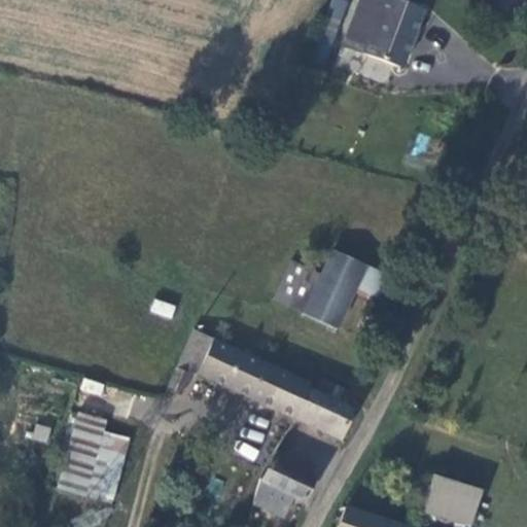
[(330,0),(329,26),(343,27),(344,0),(330,0)]
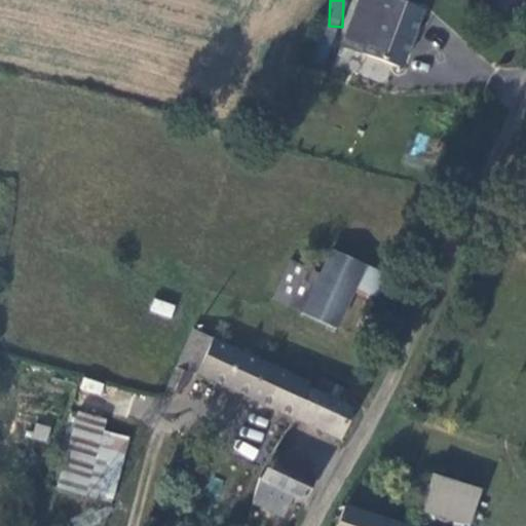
[(419,0),(418,0),(359,0),(346,40),(403,59),(419,0)]
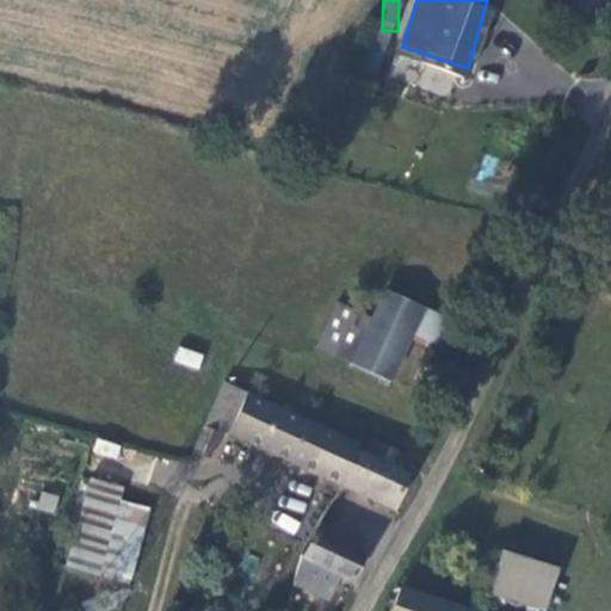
[(610,0),(588,0),(588,2),(610,11),(610,8),(610,0)]
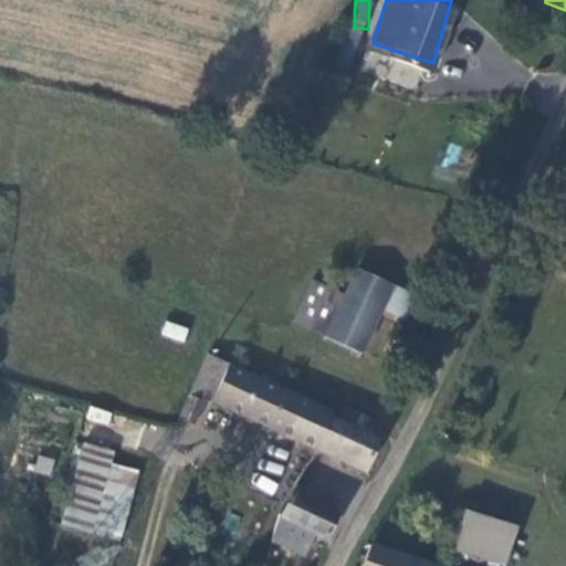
[(365,258),(354,282),(334,323),(333,327),(368,344),(390,297),(401,274),(365,258)]
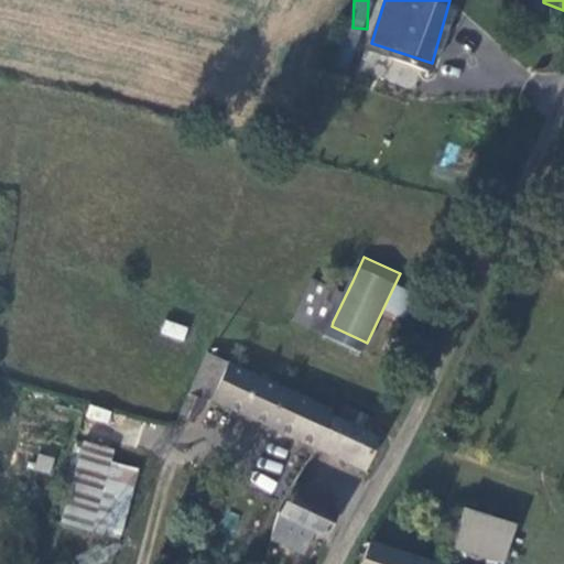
[(353,281),(336,273),(317,314),(333,322),(353,281)]
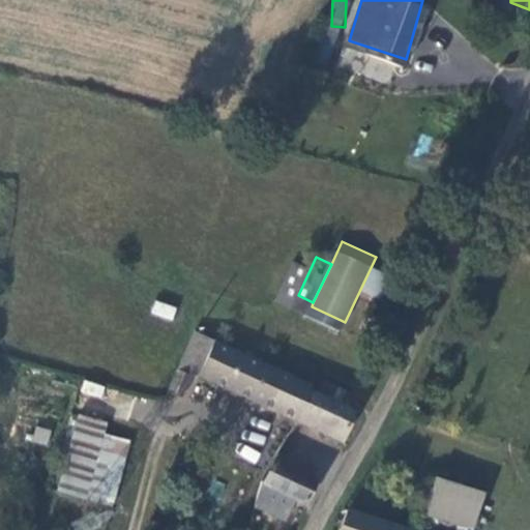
[(405,295),(415,275),(376,257),(365,278),(405,295)]
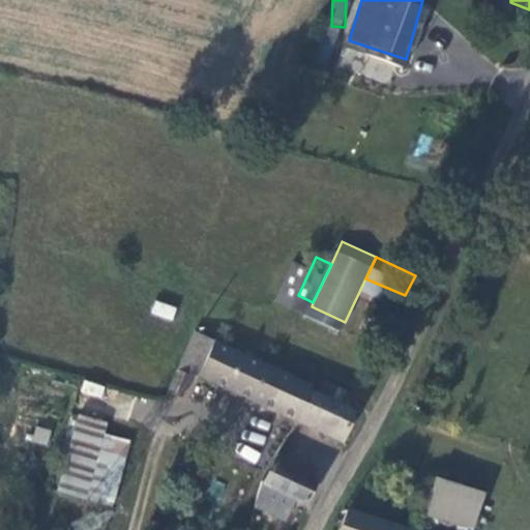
[(149,315),(173,321),(176,306),(153,300),(149,315)]
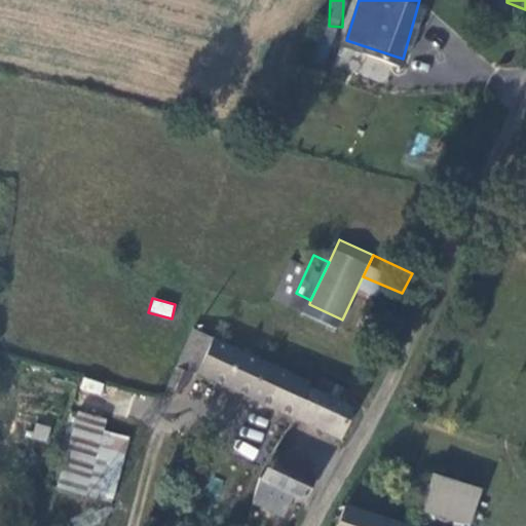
[(278,395),(296,403),(310,376),(312,372),(268,350),(201,321),(175,371),(186,377),(194,362),(200,364),(204,359),(278,395)]
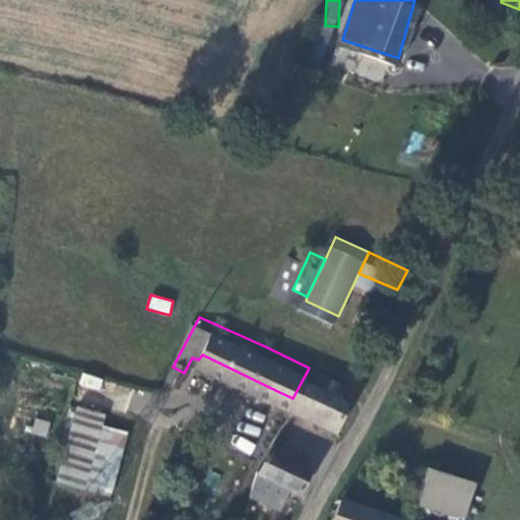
[(293,398),(345,424),(358,395),(307,372),(293,398)]
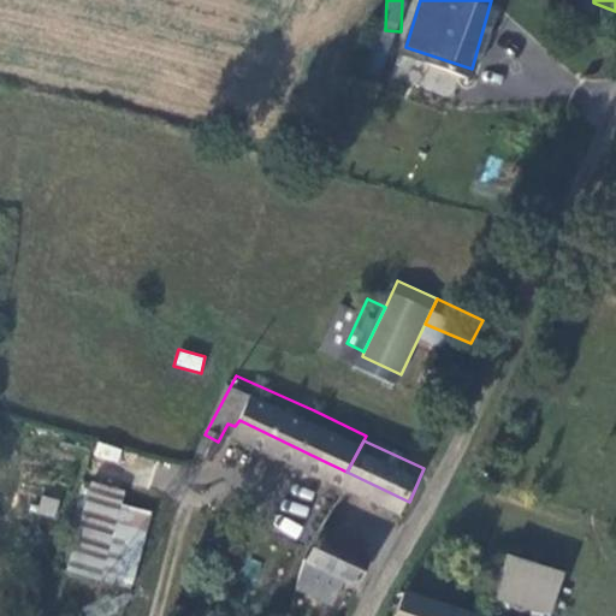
[(96,442),(94,456),(118,462),(122,446),(96,442)]
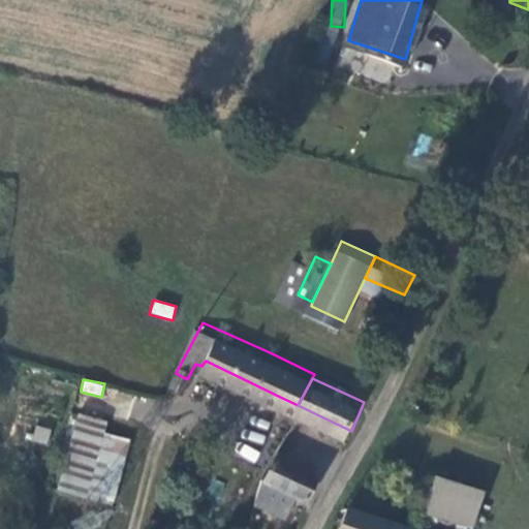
[(128,437),(104,432),(107,419),(74,412),(57,493),(114,505),(128,437)]
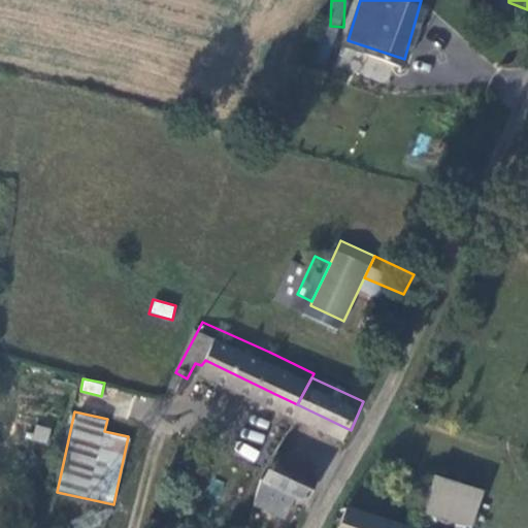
[(46,443),(51,427),(34,424),(31,439),(46,443)]
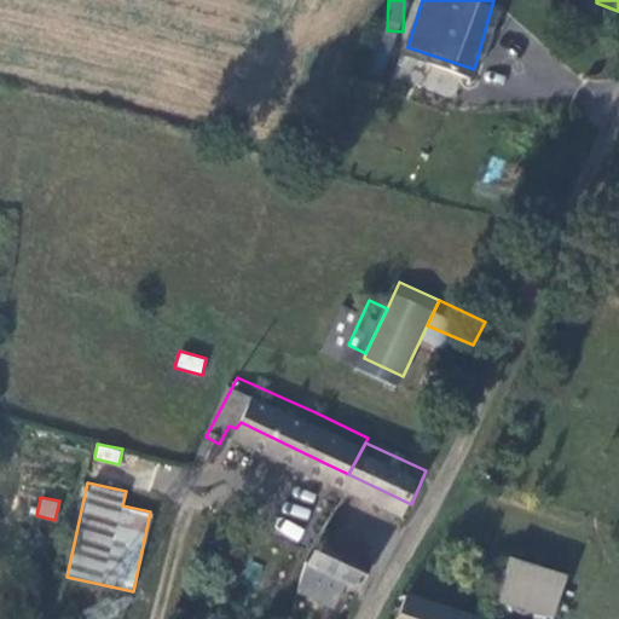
[(281,515),(273,528),(298,542),(305,528),(281,515)]
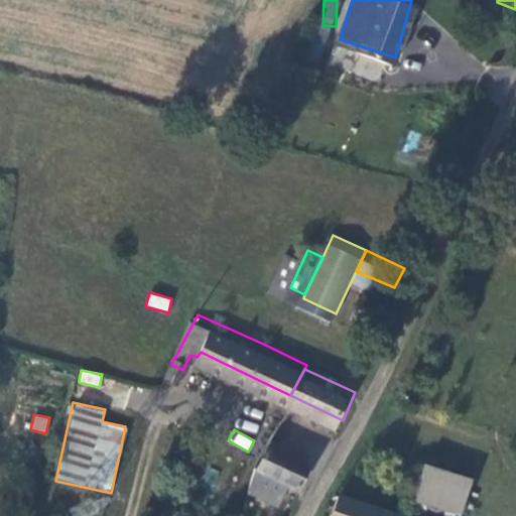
[(276,433),(261,462),(271,467),(291,475),(302,479),(313,457),(281,442),(284,438),(276,433)]
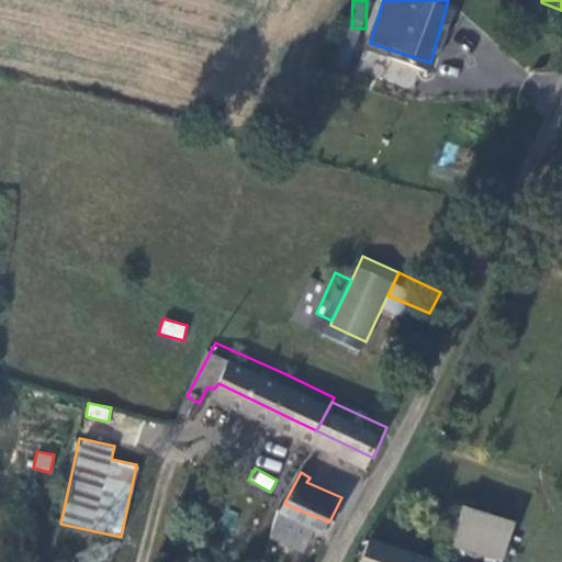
[(521,512),(470,496),(458,534),(510,549),(521,512)]
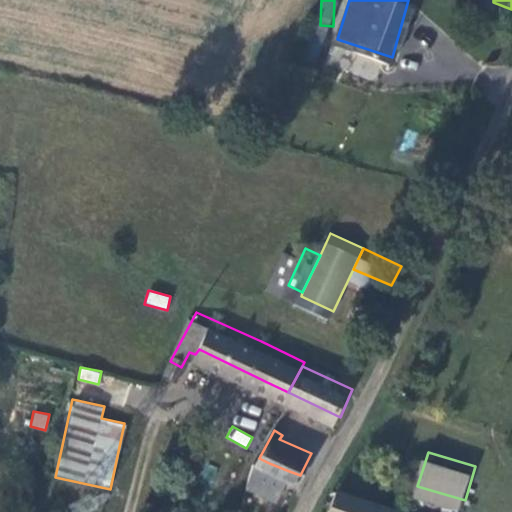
[(283,490),(289,471),(269,463),(261,482),(283,490)]
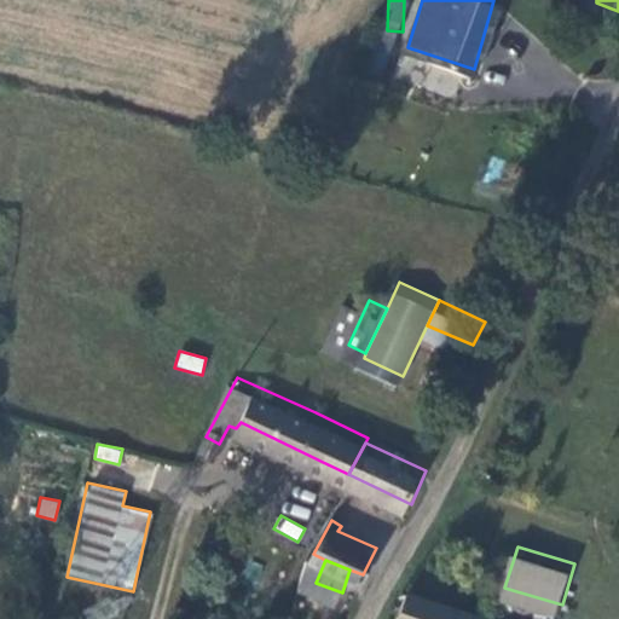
[(524,618),(415,585),(403,618),(524,618)]
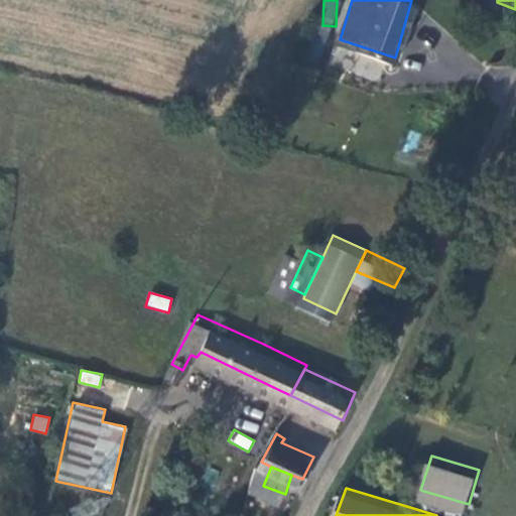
All buildings are outlined.
